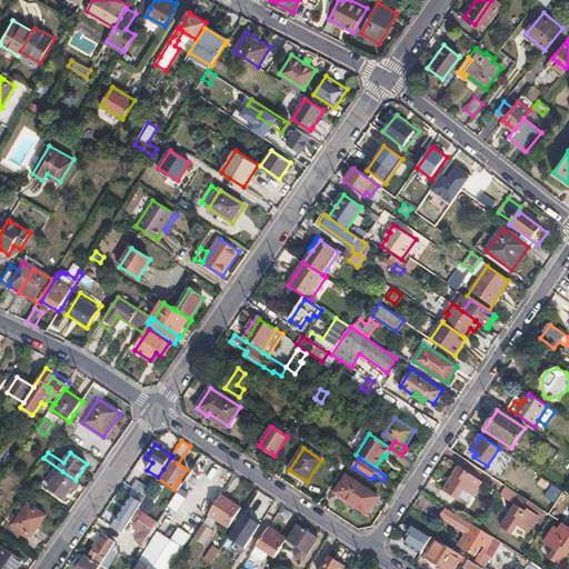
[(472,496),(482,481),(458,466),(443,490),(455,498),(455,497),(461,488),(468,492),(472,496)]
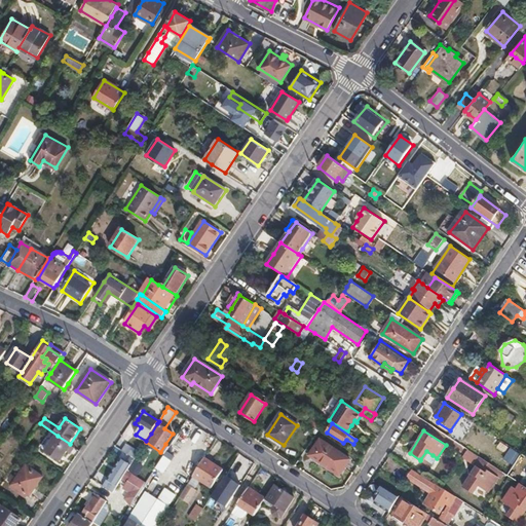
[(70,444),(58,436),(46,452),(61,461),(68,451),(71,454),(75,448),(70,444)]
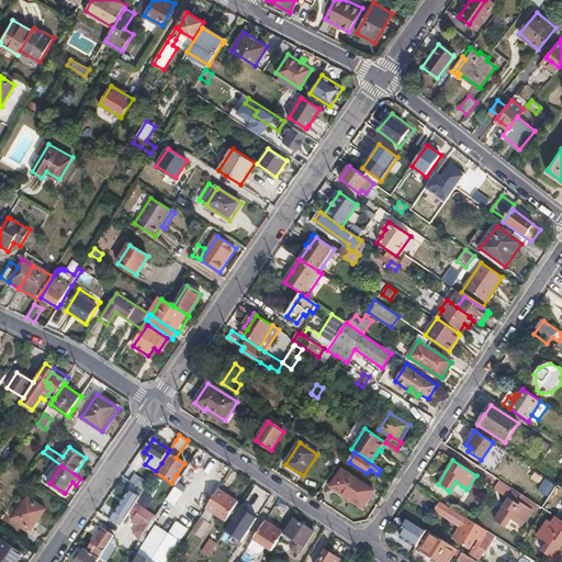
[(343,470),(332,487),(361,508),(373,491),(343,470)]
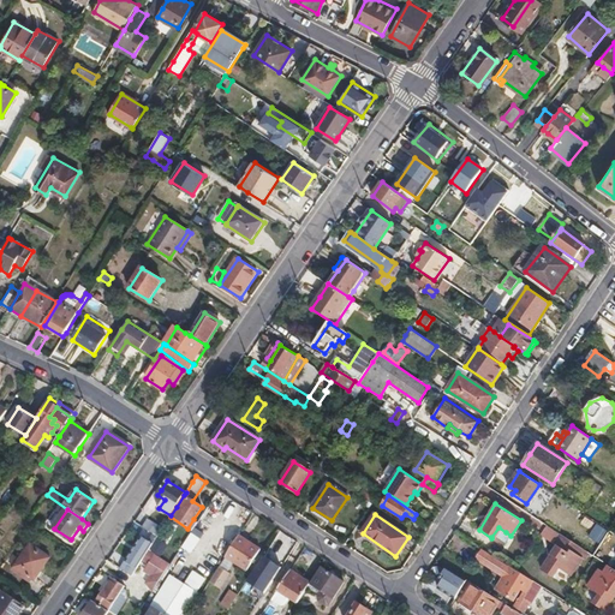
[(147,519),(142,527),(157,537),(162,529),(147,519)]
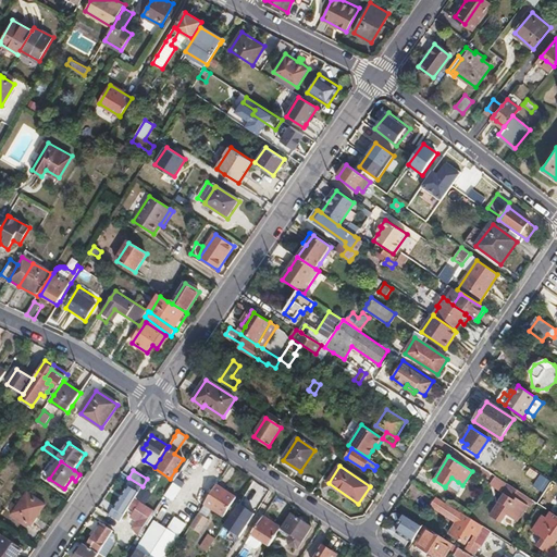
[(170,479),(174,481),(180,472),(175,470),(170,479)]
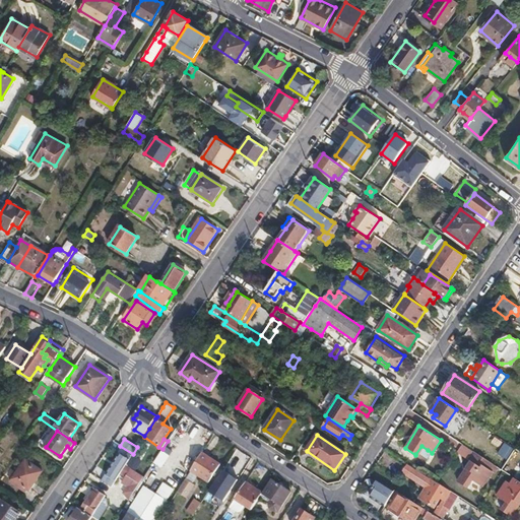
[(461,444),(457,451),(468,458),(473,451),(461,444)]
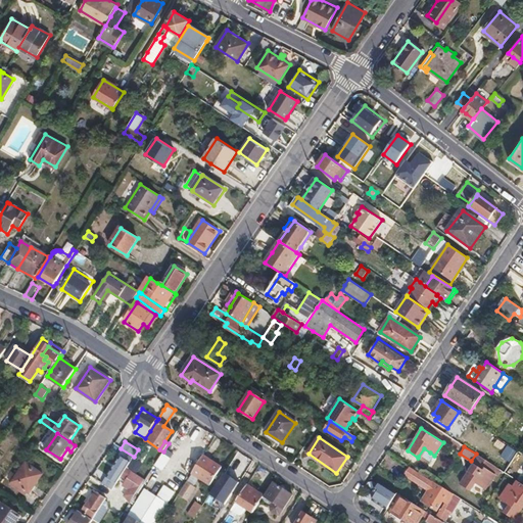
[(424,448),(418,457),(420,458),(421,460),(424,462),(426,462),(428,459),(428,457),(430,453),(424,448)]
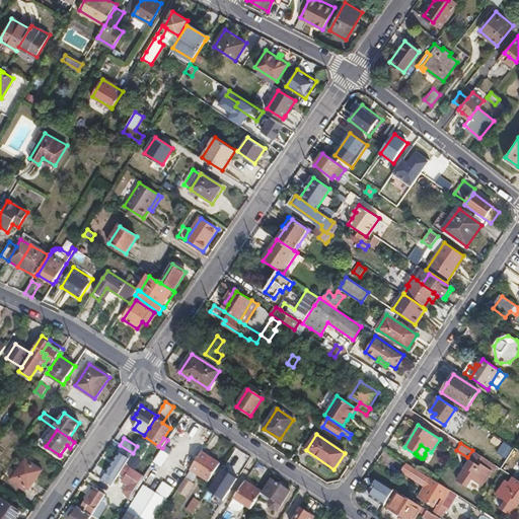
[(239,461),(244,453),(237,449),(232,457),(239,461)]
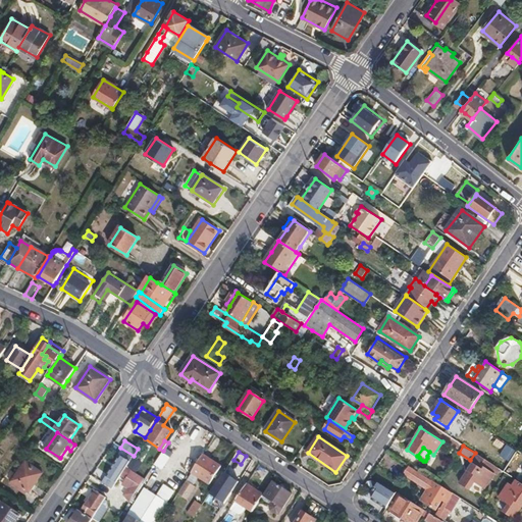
[(493,466),(475,453),(470,460),(470,462),(472,464),(459,483),(469,489),(474,482),(484,489),(493,474),(490,471),(493,466)]
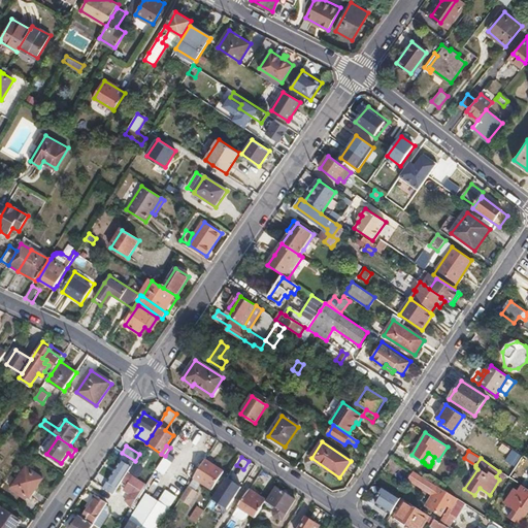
[(102,488),(112,494),(131,466),(122,460),(102,488)]
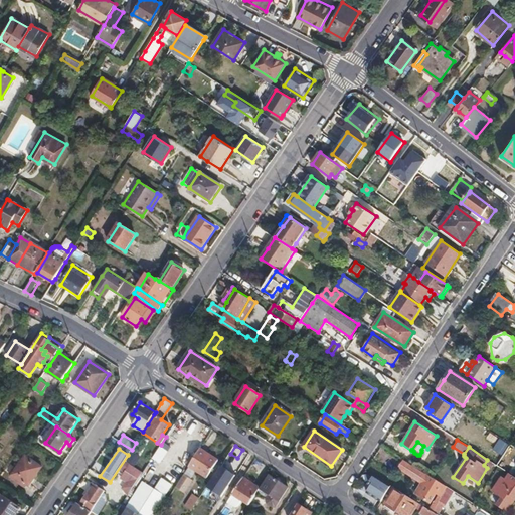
[(201,449),(189,466),(208,478),(218,460),(201,449)]
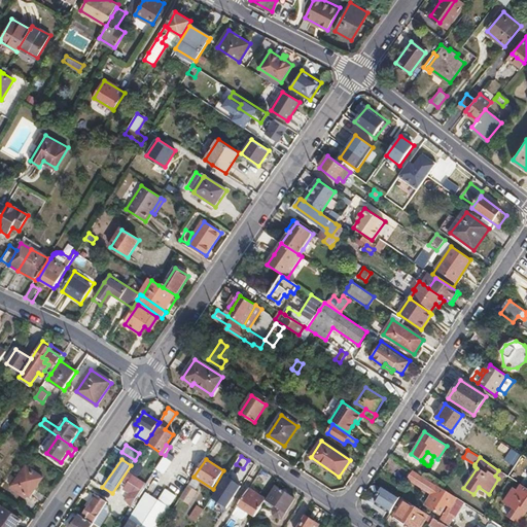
[(27,466),(13,486),(30,497),(42,478),(27,466)]
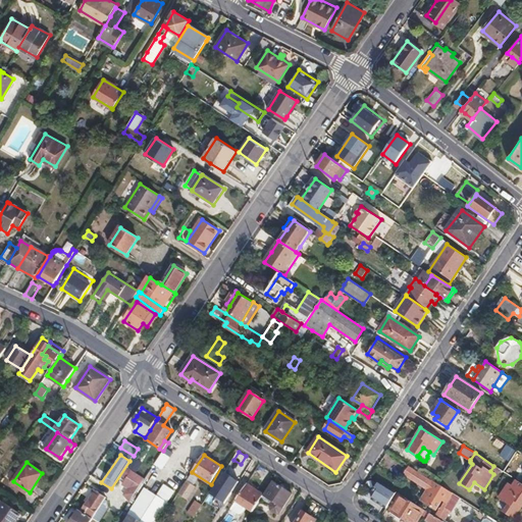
[(405,474),(432,492),(425,503),(436,510),(442,500),(449,503),(454,493),(438,484),(437,485),(409,468),(405,474)]
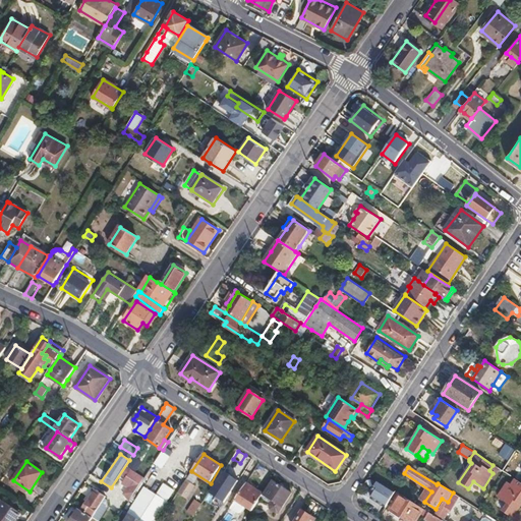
[(145,477),(132,469),(123,482),(130,486),(126,493),(130,499),(145,477)]
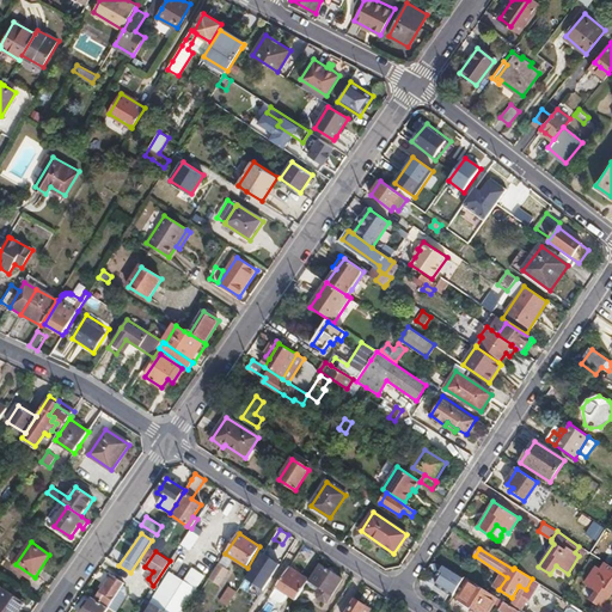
[(263,554),(246,579),(264,589),(280,565),(263,554)]
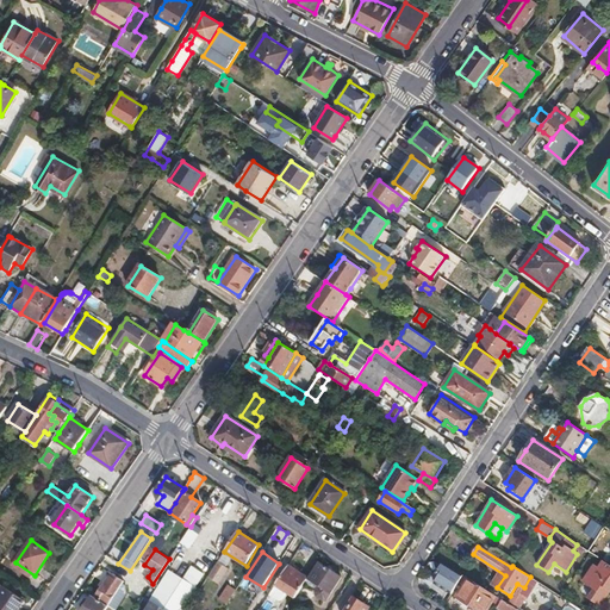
[(216,561),(210,579),(224,585),(230,567),(216,561)]
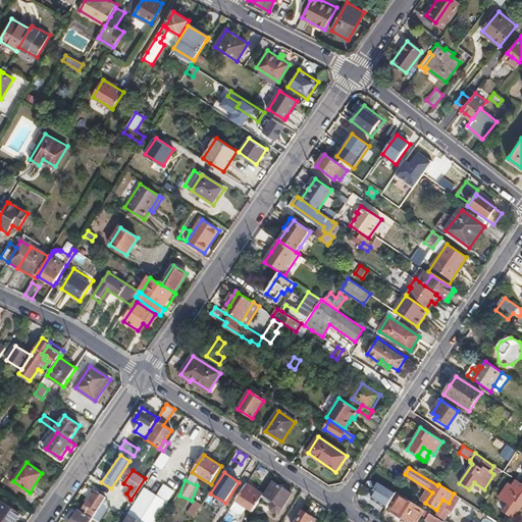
[(264,496),(263,494),(262,498),(272,505),(270,506),(271,510),(277,513),(280,513),(286,502),(293,492),(274,481),(264,496)]
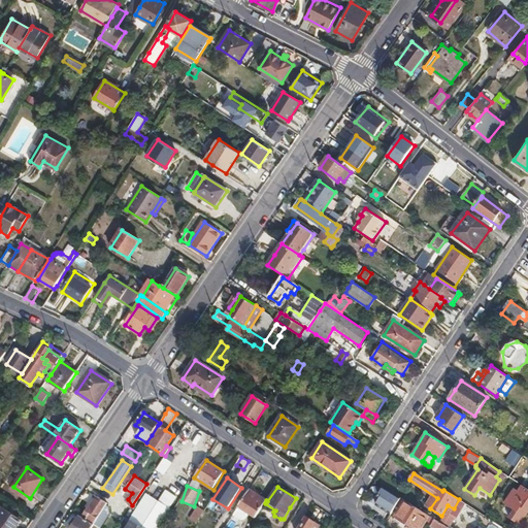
[(385,487),(375,501),(394,513),(403,498),(385,487)]
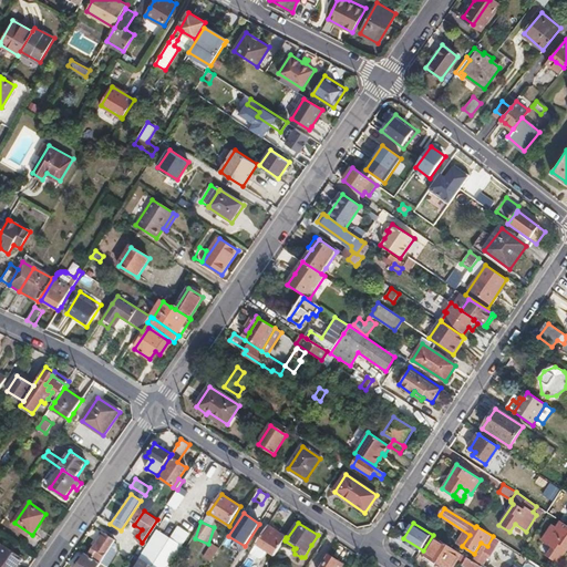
[(566,525),(562,523),(557,528),(553,525),(543,542),(553,549),(548,557),(559,565),(566,553),(566,525)]
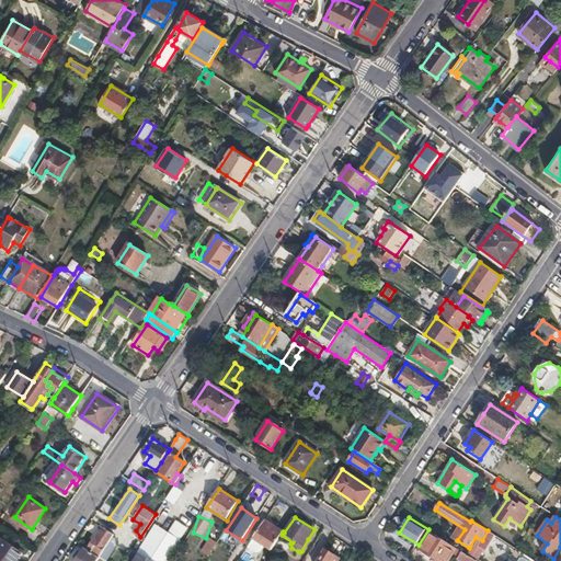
[(265,519),(253,538),(272,550),(282,535),(283,531),(265,519)]
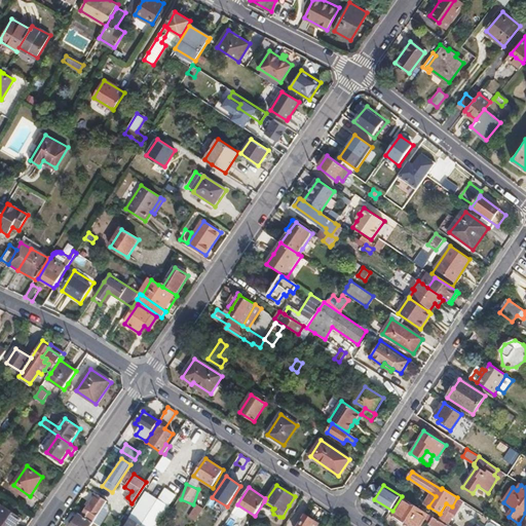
[(82,516),(94,523),(102,511),(100,509),(106,500),(96,494),(82,516)]
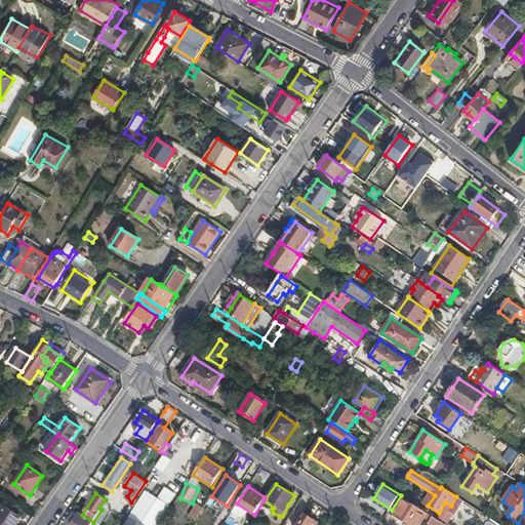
[(418,524),(427,513),(403,497),(393,515),(409,524),(418,524)]
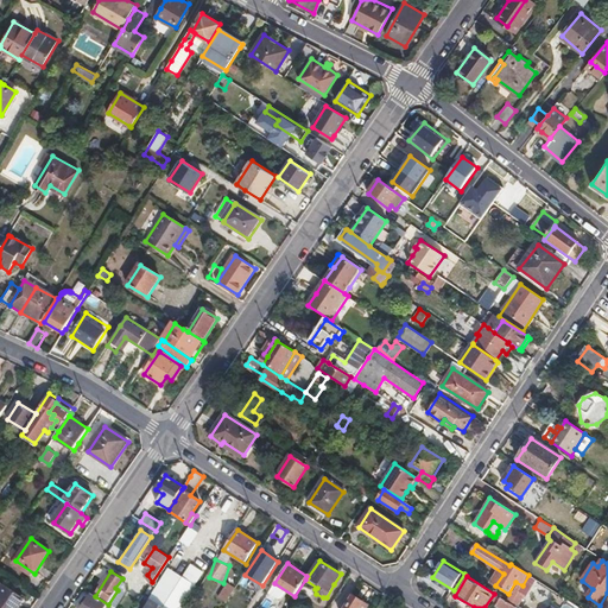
[(219,597),(227,603),(236,588),(227,582),(219,597)]
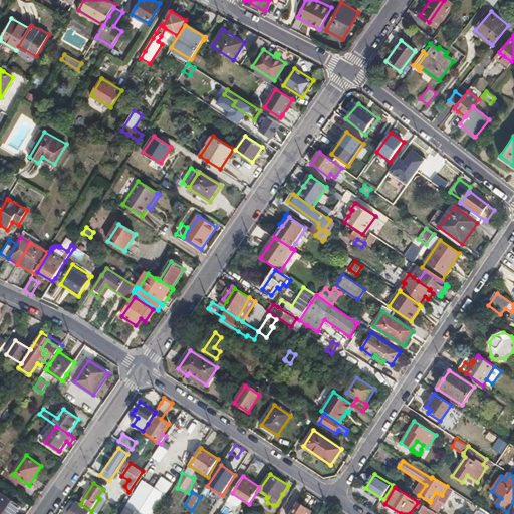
[(0,513),(14,513),(20,506),(6,496),(0,504),(0,513)]
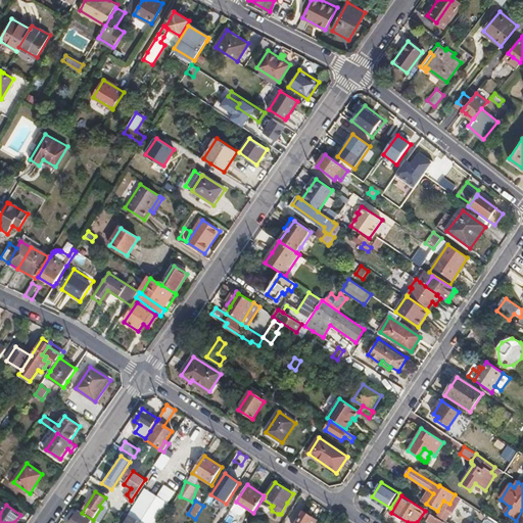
[(439,520),(440,520),(444,522),(452,512),(446,509),(439,520)]
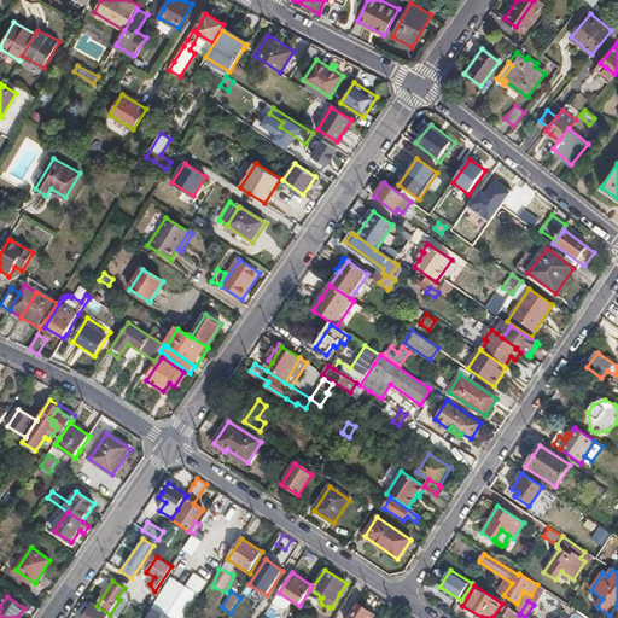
[(97,606),(93,604),(83,617),(106,617),(110,614),(97,606)]
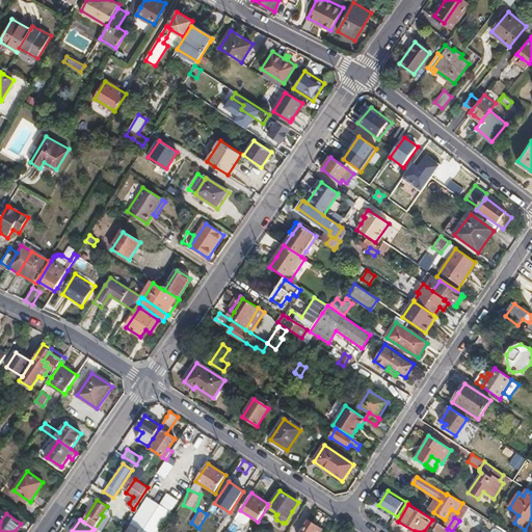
[(143,531),(126,521),(117,531),(143,531)]
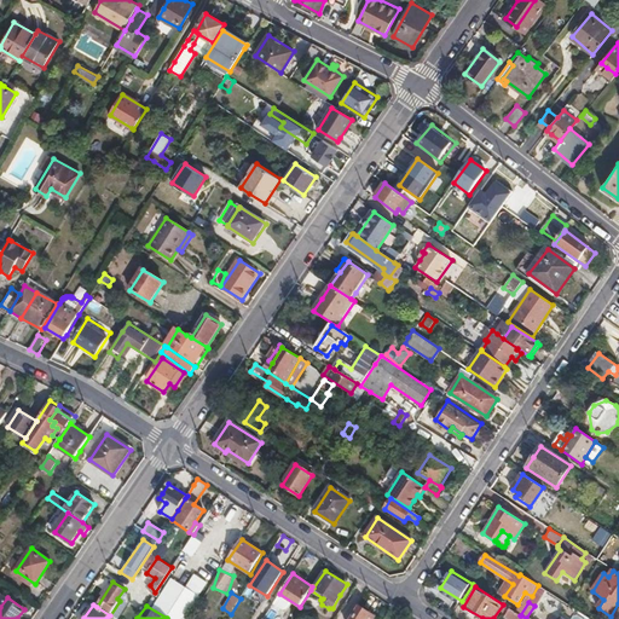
[(362,607),(353,618),(372,618),(375,615),(362,607)]
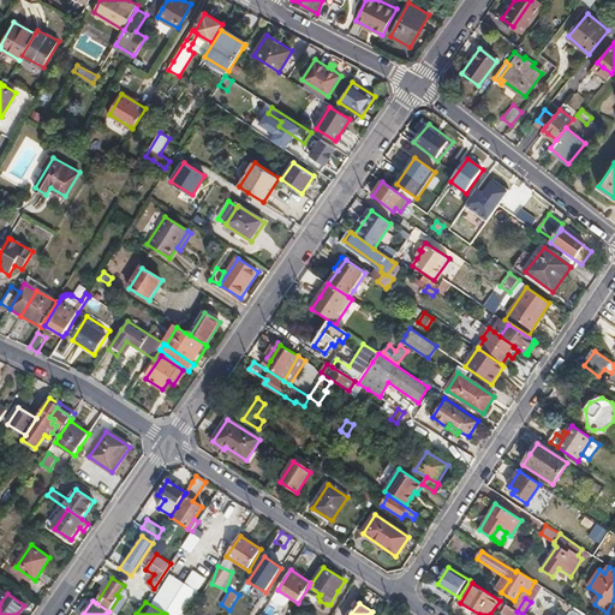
[(517,611),(506,604),(501,613),(505,614),(515,614),(518,611),(517,611)]
